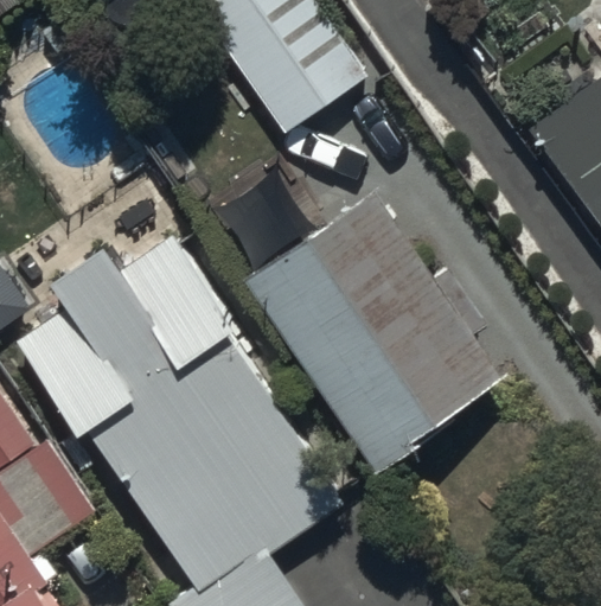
[(0,19),(27,0),(0,0),(0,19)]
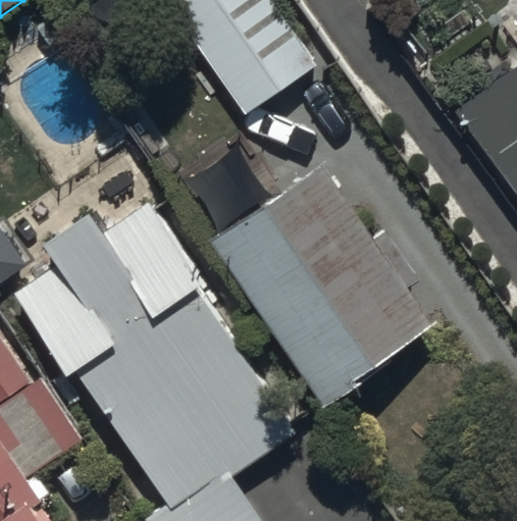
[(177,0),(169,6),(243,115),(314,67),(268,0),(177,0)]
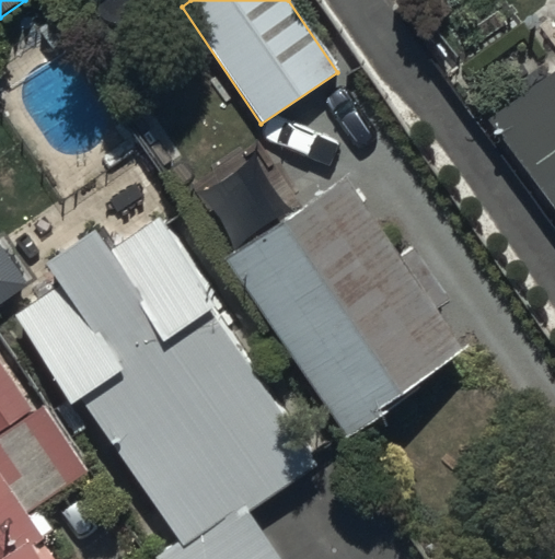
[(554,68),(488,118),(554,207),(554,68)]
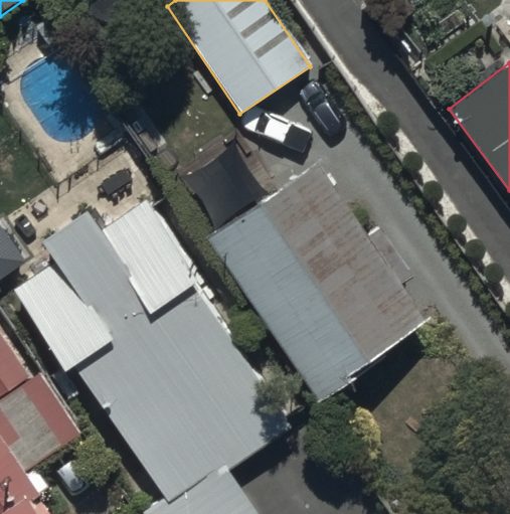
[(320,162),(207,236),(317,401),(429,328),(399,284),(411,275),(379,226),(368,234),(320,162)]
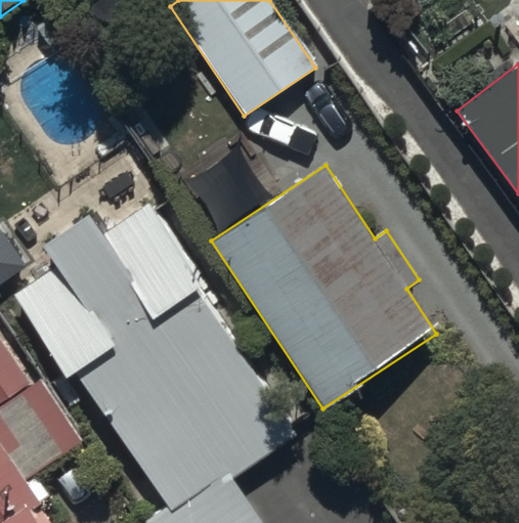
[(262,522),(233,479),(297,438),(200,290),(204,287),(148,202),(104,231),(92,213),(43,245),(58,268),(16,295),(71,378),(79,373),(165,506),(145,518),(148,522),(262,522)]
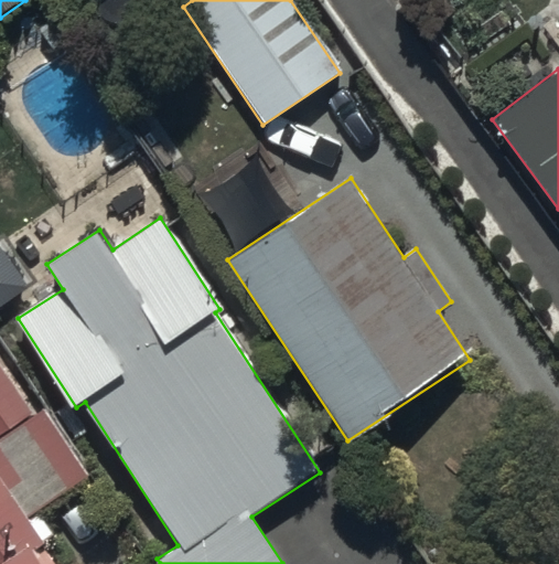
[(0,563),(46,563),(36,549),(54,536),(36,510),(87,475),(42,410),(35,414),(0,362),(0,563)]
